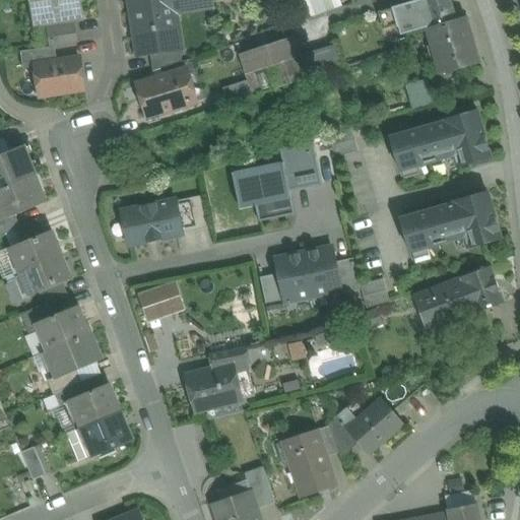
[(27,0),(28,1),(33,28),(46,26),(48,36),(69,33),(67,23),(83,20),(79,0),(27,0)]
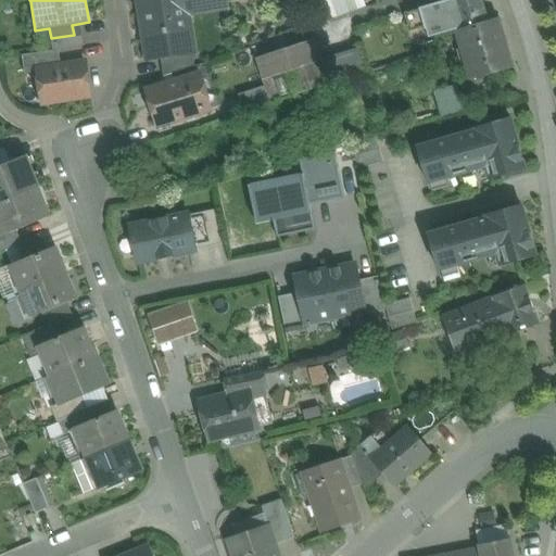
[(139,0),(148,59),(161,58),(185,54),(178,8),(209,3),(207,0),(139,0)]
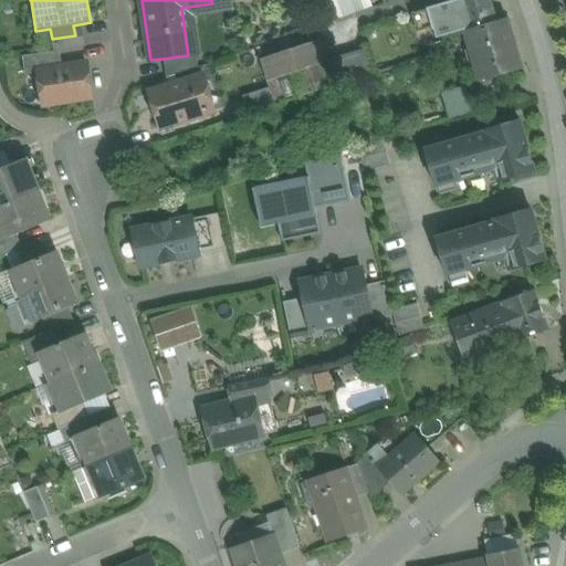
[(369,0),(331,0),(338,20),(371,7),(369,0)]
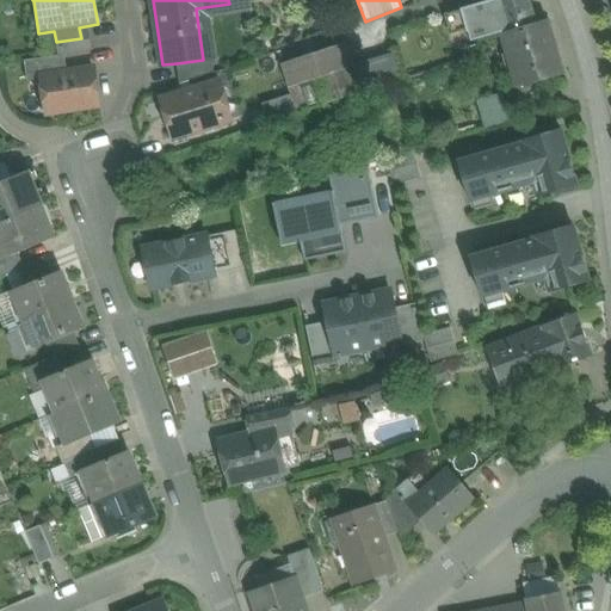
[(528,0),(489,0),(486,1),(487,2),(462,10),(471,42),(503,34),(535,24),(528,0)]
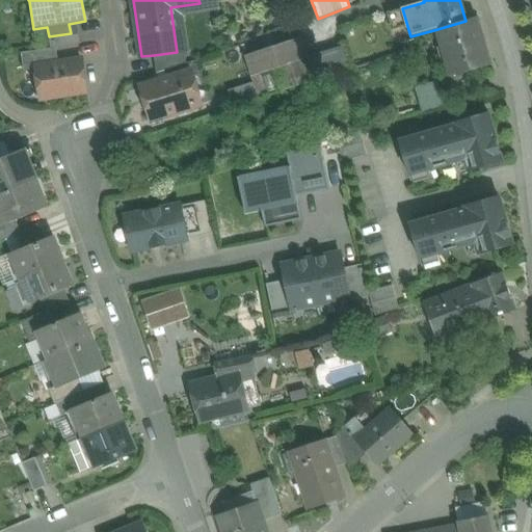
[(466,21),(437,29),(450,77),(488,67),(475,18),(466,21)]
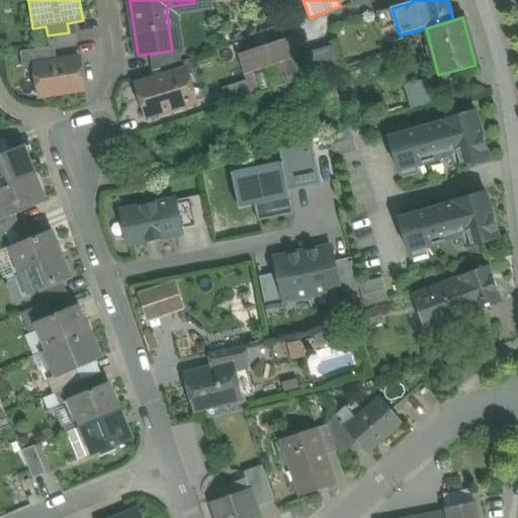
[(69,32),(48,35),(49,48),(54,47),(77,44),(75,31),(69,32)]
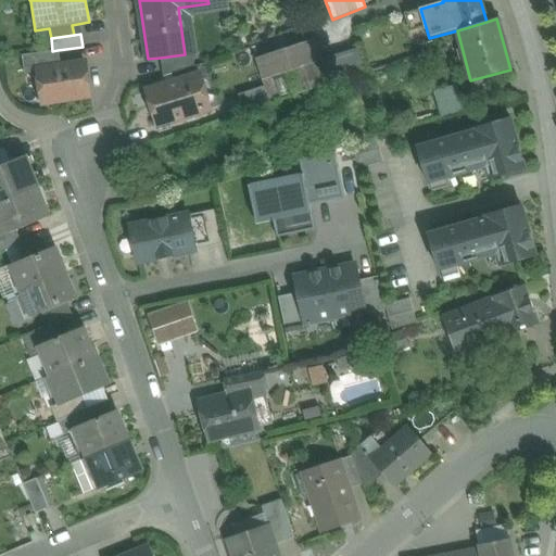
[(315,40),(256,59),(263,79),(287,72),(294,95),(328,84),(315,40)]
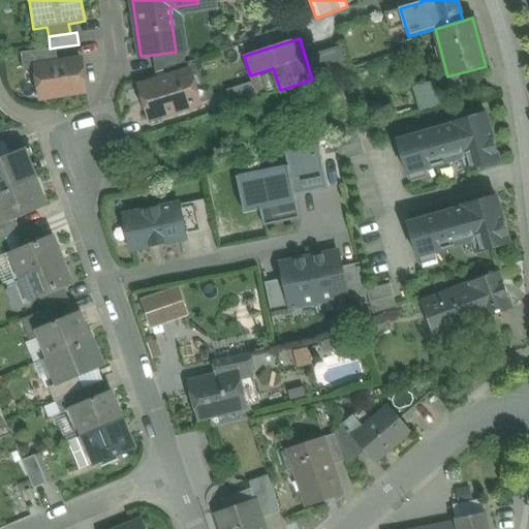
[(50,49),(21,53),(23,70),(38,67),(38,66),(58,63),(55,48),(50,49)]
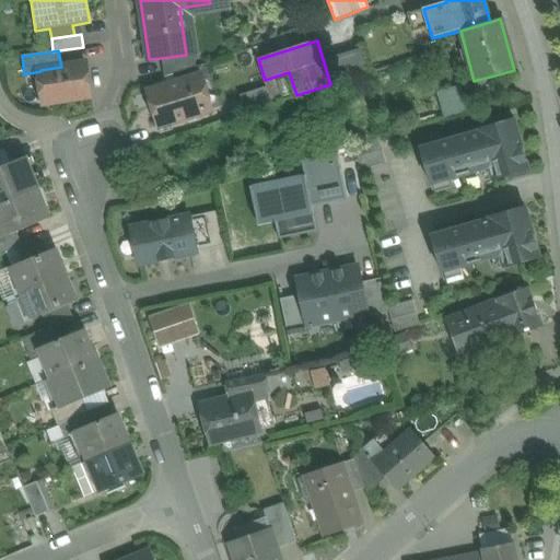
[(186,55),(162,58),(164,77),(196,66),(194,54),(186,55)]
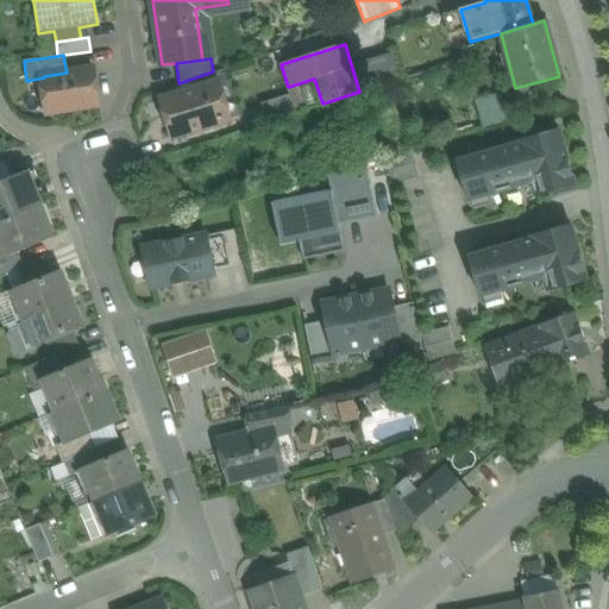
[(67,73),(44,76),(44,77),(46,92),(43,96),(45,113),(99,105),(93,69),(67,73)]
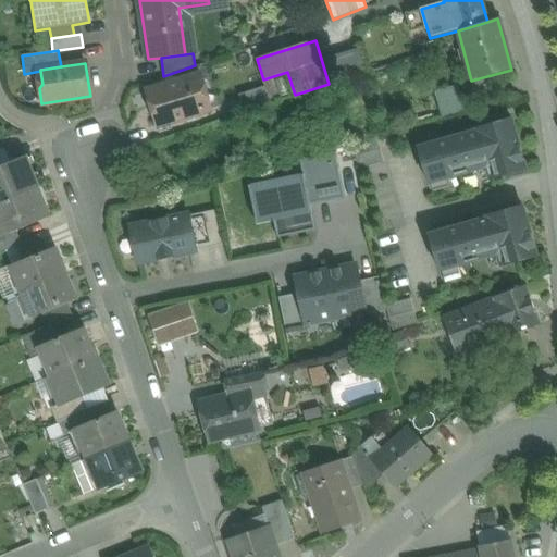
[(201,76),(145,93),(156,126),(211,109),(201,76)]
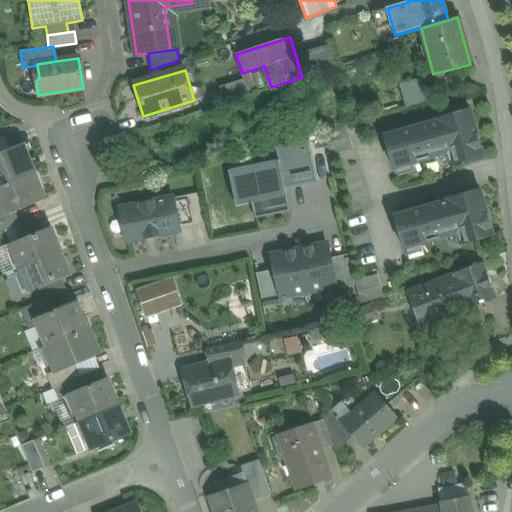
[(422,76),(398,83),(404,107),(429,101),(422,76)]
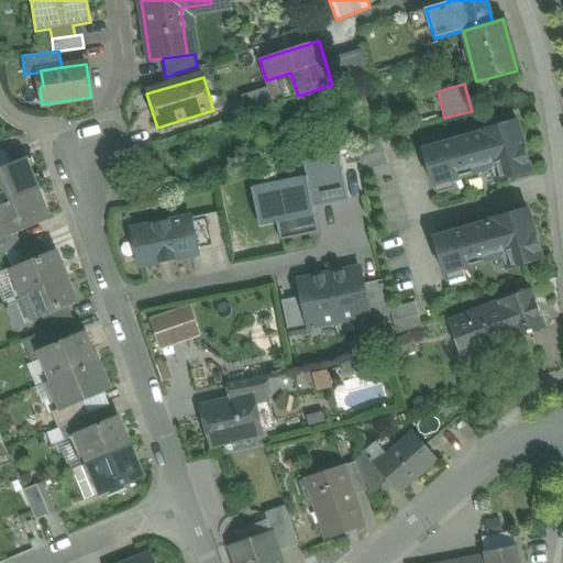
[(268,88),(242,97),(246,112),(274,103),(268,88)]
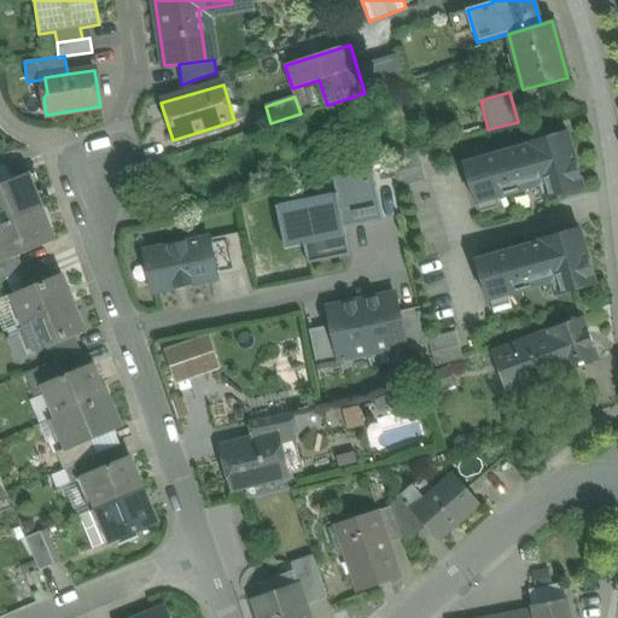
[(525,145),(462,163),(474,205),(538,188),(542,200),(586,188),(570,130),(525,143),(525,145)]
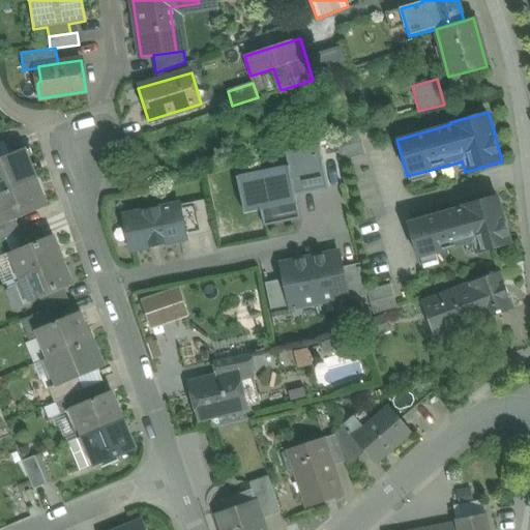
[(334,137),(339,149),(362,143),(358,130),(334,137)]
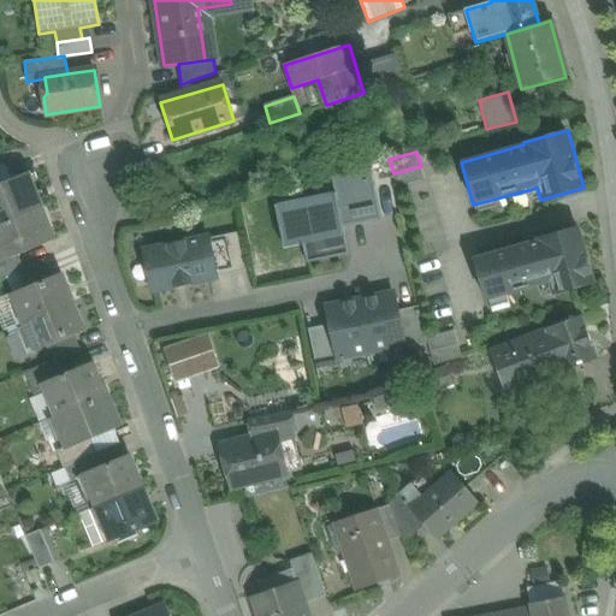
[(335,193),(343,226),(381,218),(369,166),(331,176),(335,193)]
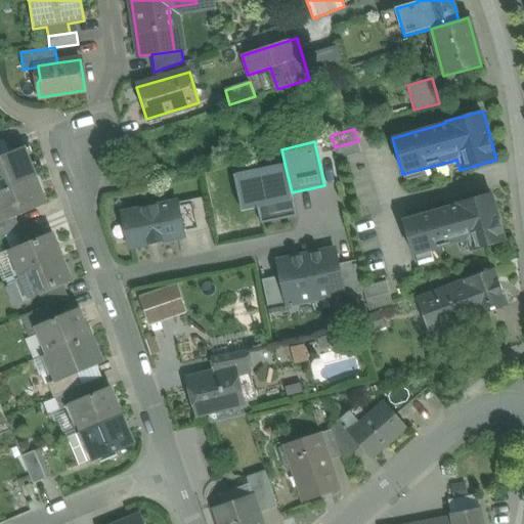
[(358,141),(335,147),(338,159),(361,153),(358,141)]
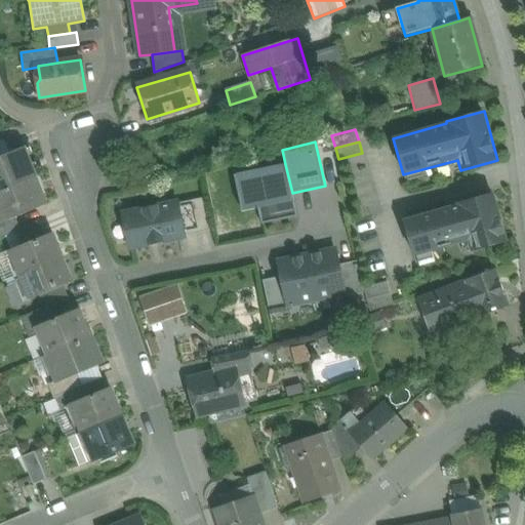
[(0,191),(36,176),(37,176),(37,174),(35,175),(24,149),(26,148),(25,147),(0,157),(0,156),(0,191)]
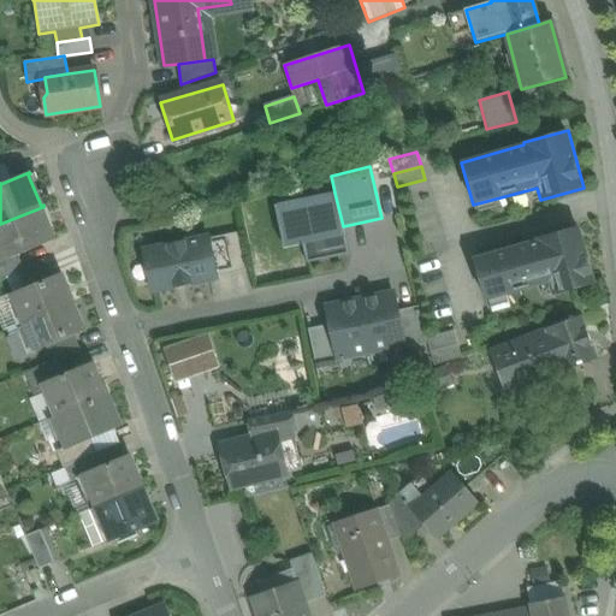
[(335,193),(276,206),(285,249),(301,246),(344,235),(343,226),(335,193)]
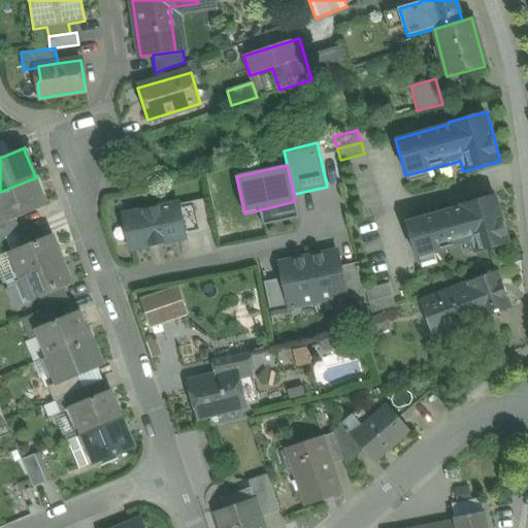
[(36,177),(0,192),(0,226),(14,220),(47,206),(36,177)]
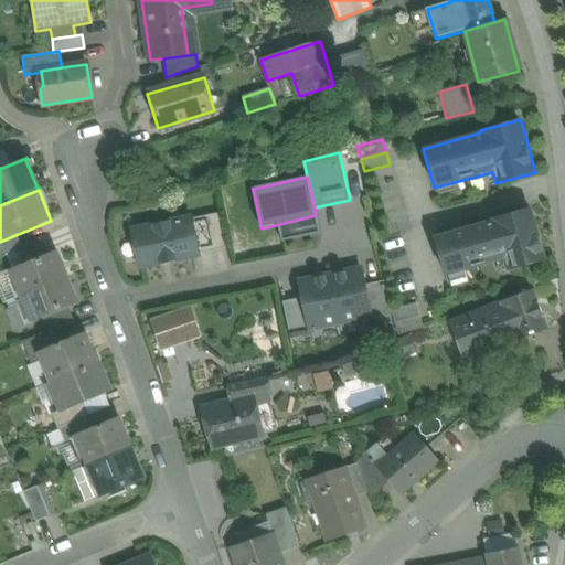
[(534,200),(437,231),(452,278),(551,247),(534,200)]
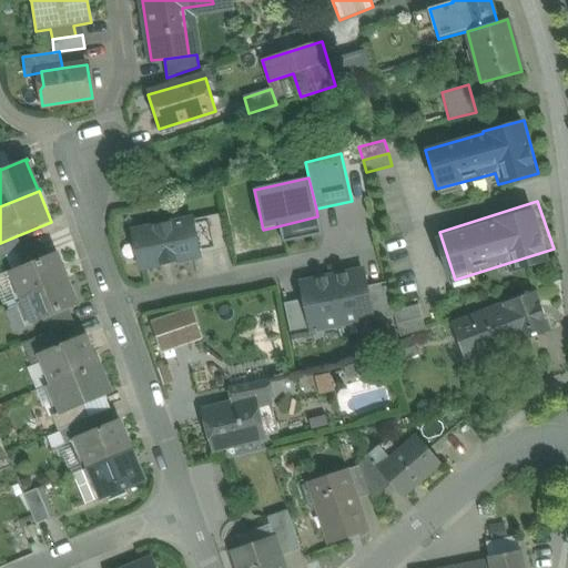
[(222,214),(194,220),(201,254),(230,249),(222,214)]
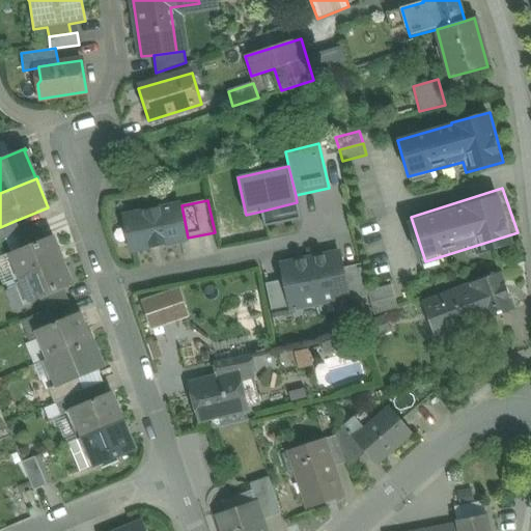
[(121,215),(129,251),(188,240),(188,238),(182,205),(180,202),(121,215)]
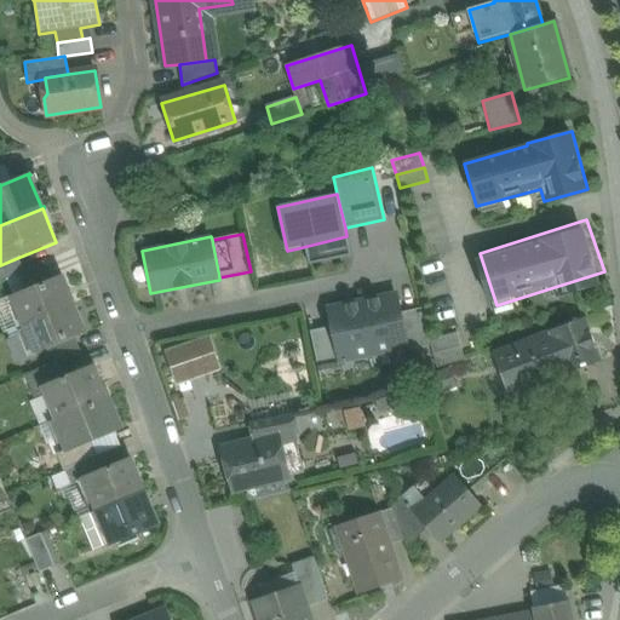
[(351,256),(346,236),(303,247),(308,265),(351,256)]
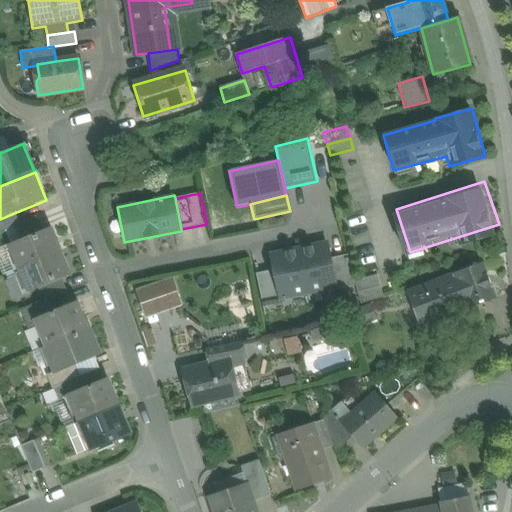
[(0,231),(14,226),(14,225),(18,223),(14,213),(0,219),(0,231)]
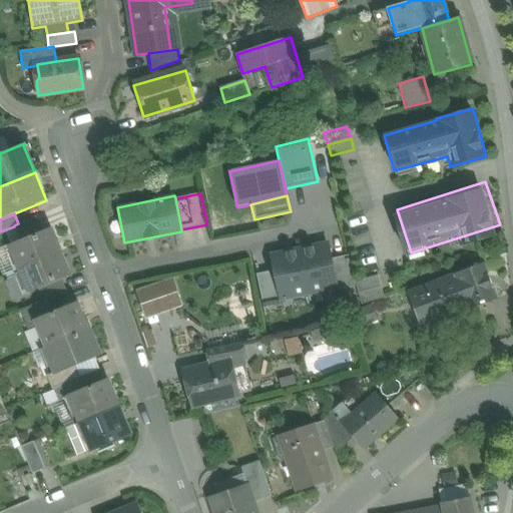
[(42,231),(36,216),(18,223),(14,225),(14,226),(20,240),(42,231)]
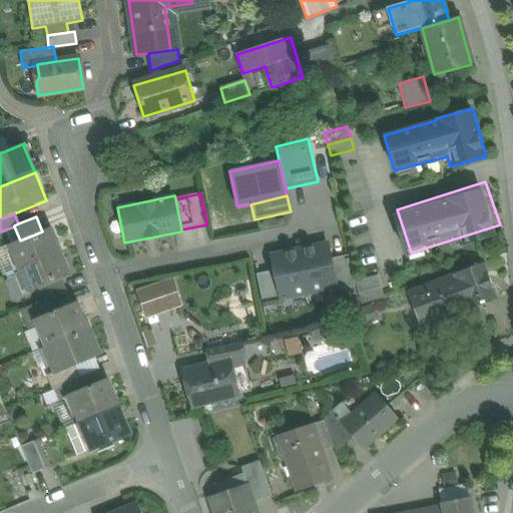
[(20,240),(9,245),(19,269),(57,252),(53,241),(55,240),(50,228),(42,231),(20,240)]
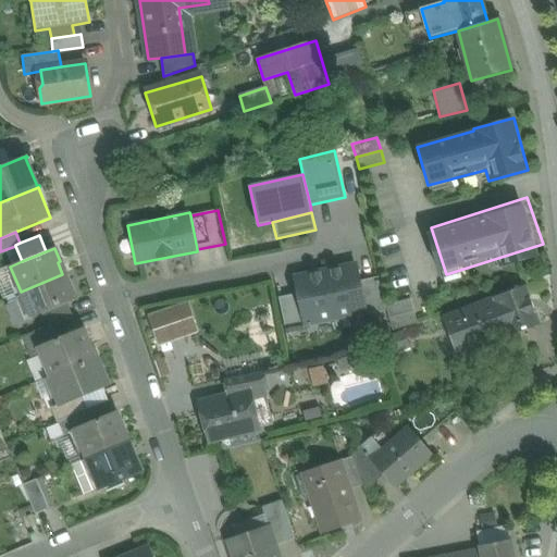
[(357,264),(325,271),(335,321),(368,314),(360,281),(357,264)]
